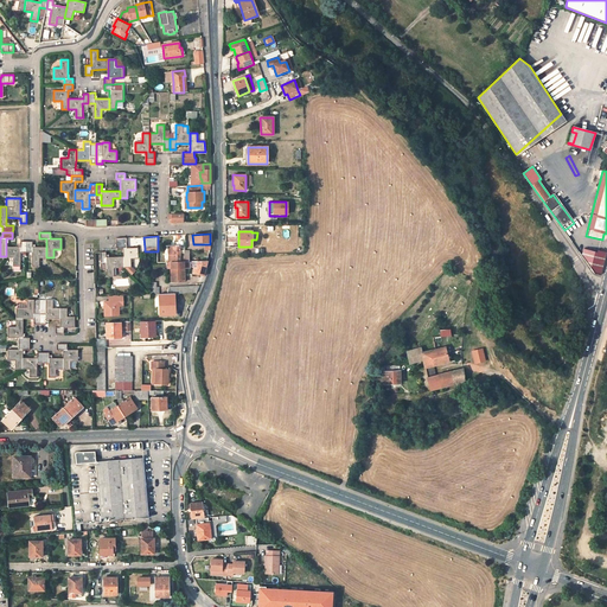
[(589,250),(606,254),(606,247),(606,241),(602,240),(586,236),(582,249),(586,251),(587,251),(589,251),(589,250)]
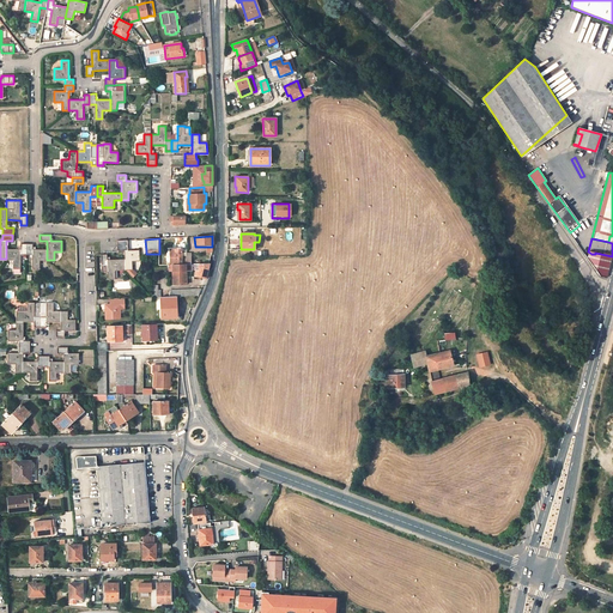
[(19,254),(26,254),(26,243),(23,243),(20,243),(20,249),(6,248),(6,259),(13,259),(13,268),(19,268),(19,254)]
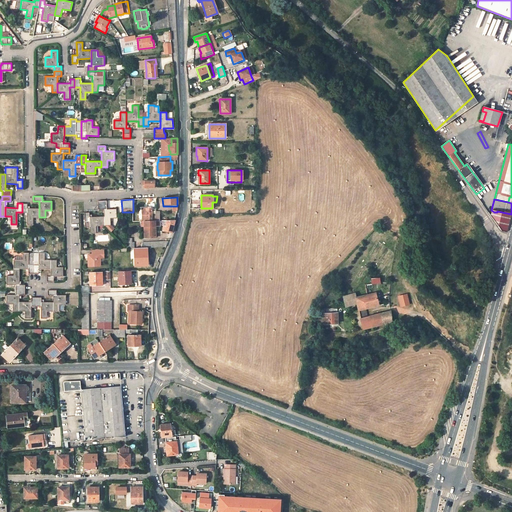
[(33,217),(39,217),(39,208),(27,208),(27,203),(25,203),(22,203),(22,212),(27,212),(27,224),(32,224),(33,217)]
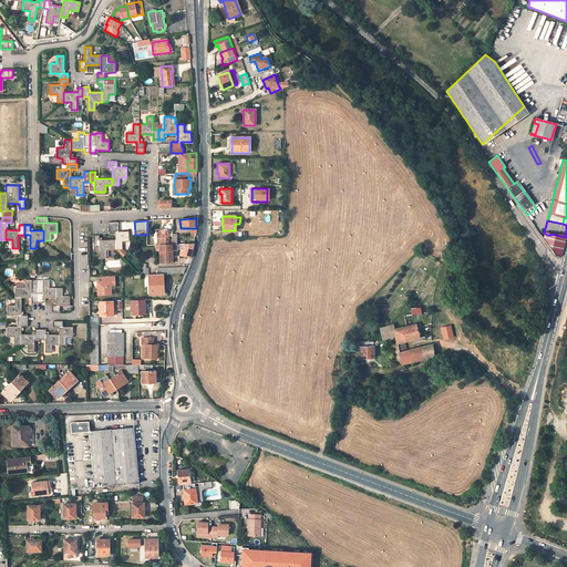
[(119,226),(109,226),(109,229),(109,233),(115,232),(115,239),(115,249),(115,250),(122,249),(122,241),(129,241),(129,232),(119,232),(119,226)]
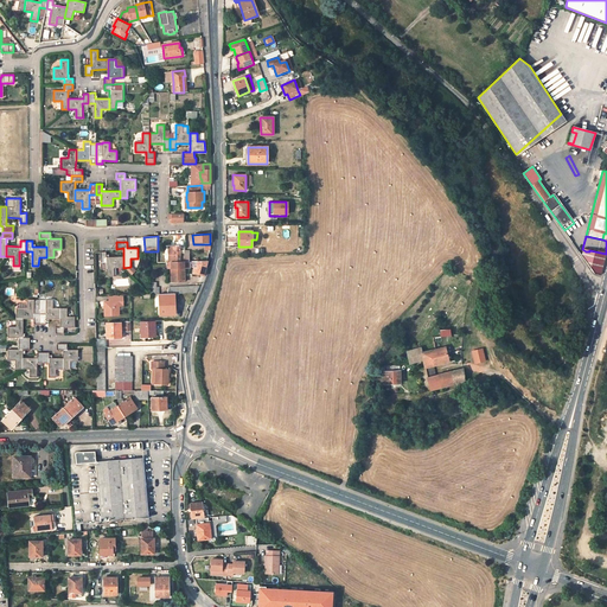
[(168,262),(171,262),(185,262),(185,251),(185,247),(168,248),(168,262)]
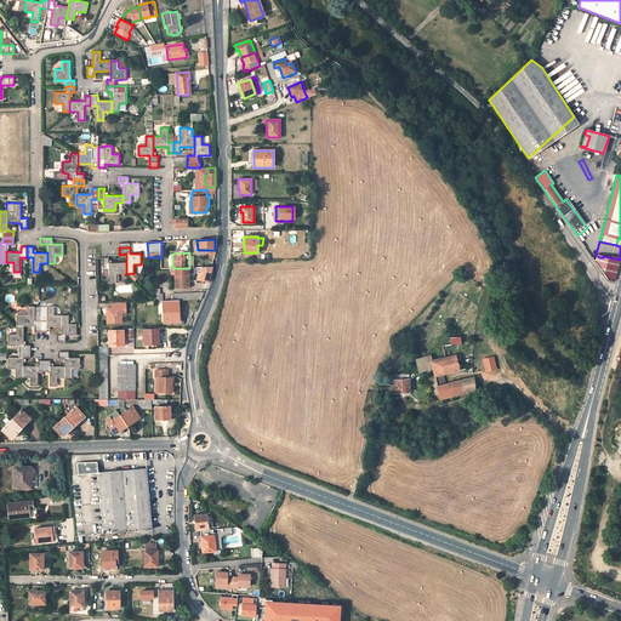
[(614,280),(620,260),(603,256),(603,257),(600,257),(599,257),(596,255),(592,257),(608,280),(614,280)]
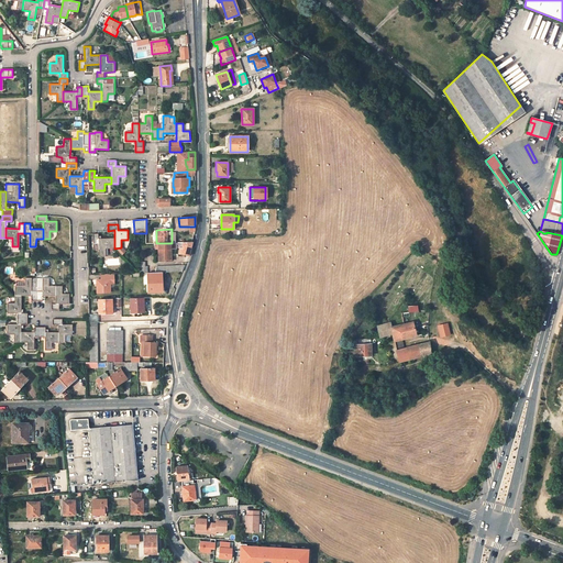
[(106,249),(114,249),(114,247),(114,238),(98,239),(98,233),(95,234),(92,234),(94,243),(94,250),(99,250),(99,256),(106,256),(106,249)]
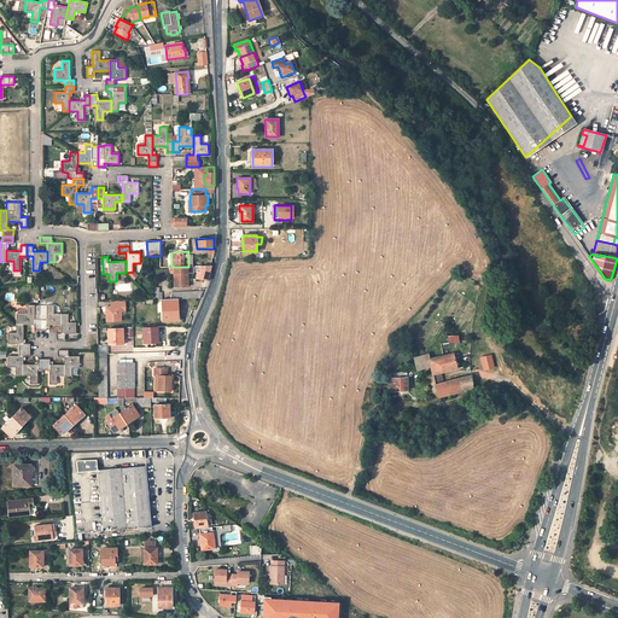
[(211,266),(207,266),(202,266),(199,272),(197,272),(196,279),(199,280),(207,281),(211,266)]
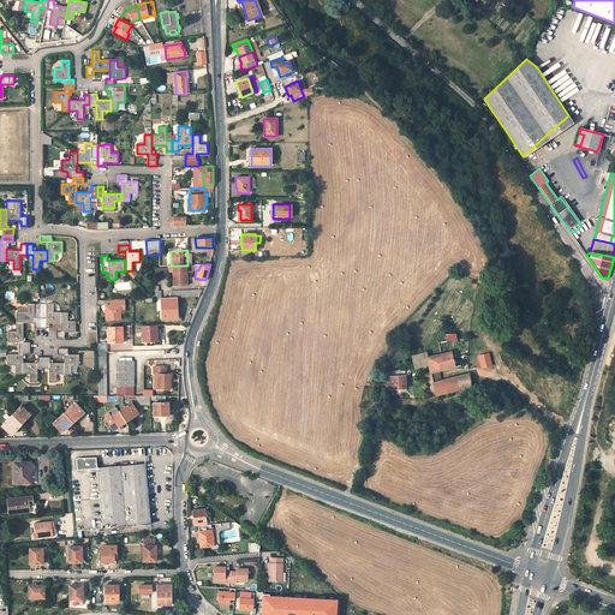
[(186,285),(186,273),(173,273),(173,274),(173,285),(186,285)]
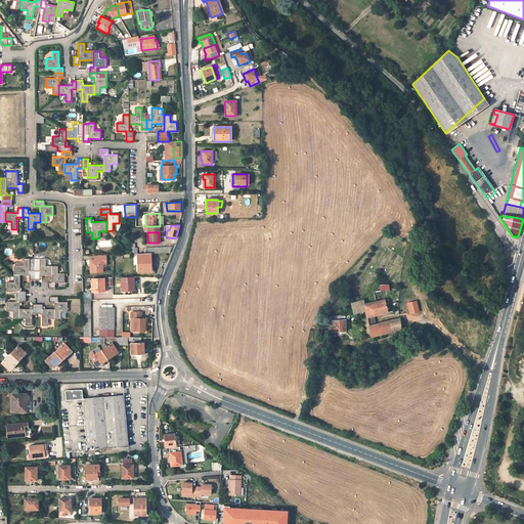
[(128,244),(128,254),(137,254),(137,248),(134,248),(134,244),(128,244)]
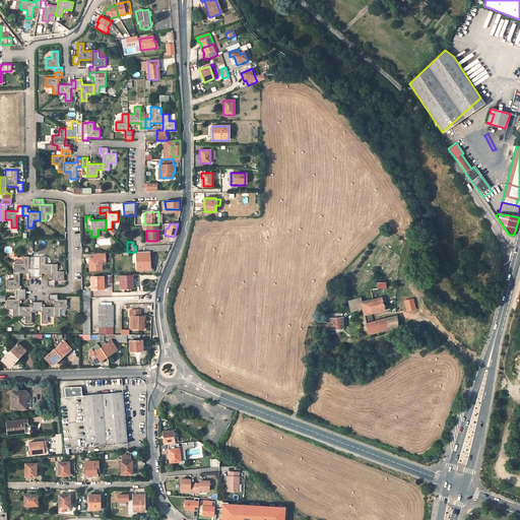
[(149,267),(149,251),(142,251),(136,252),(137,270),(142,270),(142,267),(149,267)]
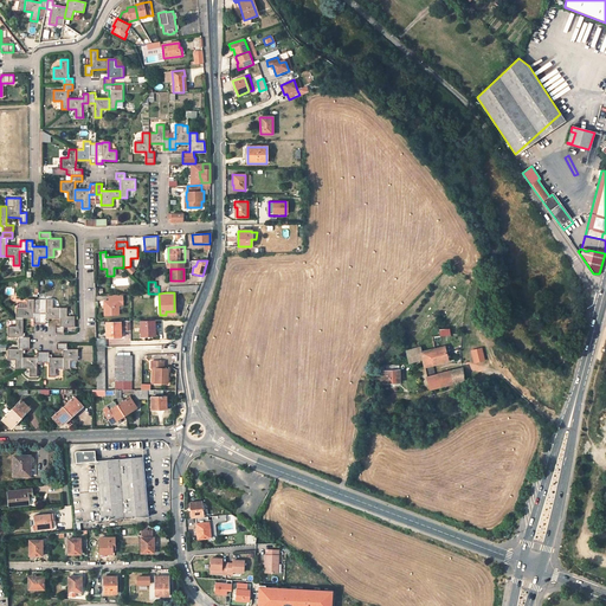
[(118,315),(118,304),(118,301),(123,301),(123,295),(111,295),(111,301),(109,301),(104,301),(104,315),(118,315)]
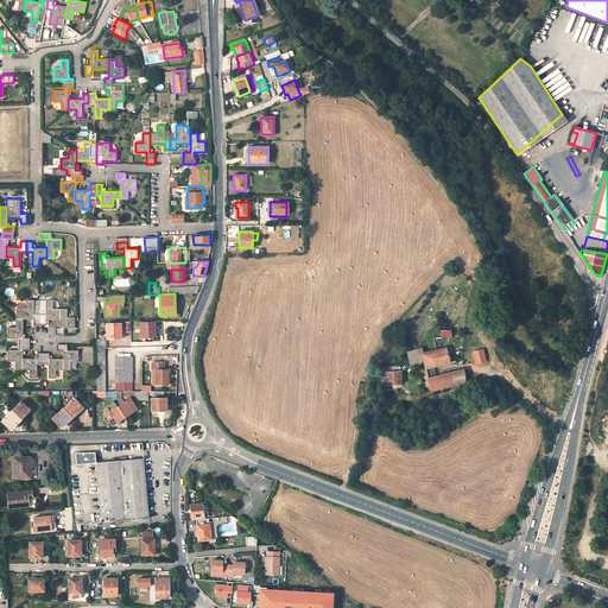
[(16,309),(16,320),(23,320),(33,320),(33,323),(36,323),(39,323),(39,312),(40,302),(33,302),(33,299),(27,299),(26,309),(16,309)]
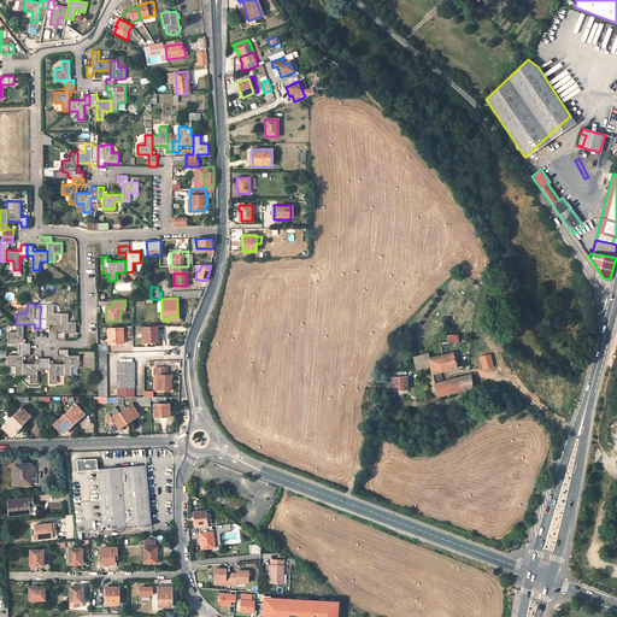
[(53,305),(47,305),(47,306),(41,306),(40,317),(40,328),(45,328),(47,328),(47,324),(60,324),(62,313),(53,313),(53,305)]
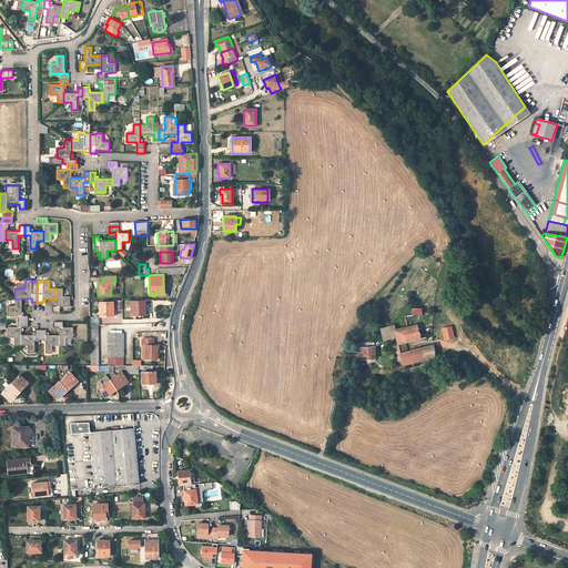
[(62,288),(57,288),(56,298),(56,306),(52,306),(52,310),(52,312),(59,312),(59,306),(69,306),(70,296),(62,296),(62,288)]
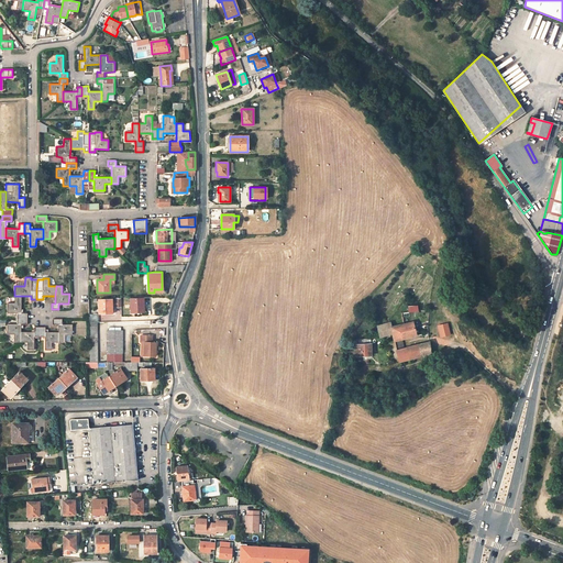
[(21,313),(21,296),(14,296),(14,302),(8,302),(8,312),(15,312),(14,318),(25,319),(25,316),(25,313),(21,313)]
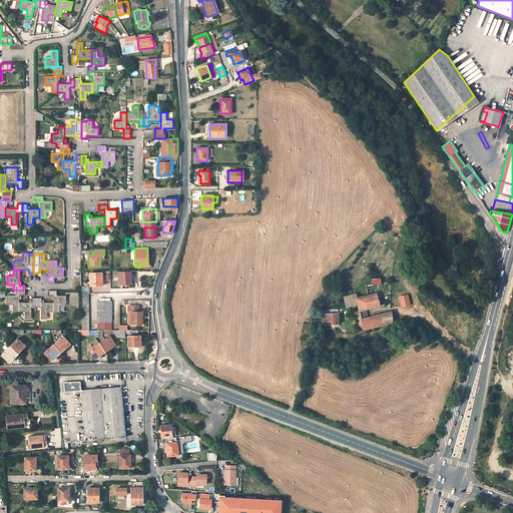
[(119,285),(124,285),(124,283),(130,283),(130,272),(118,273),(119,285)]
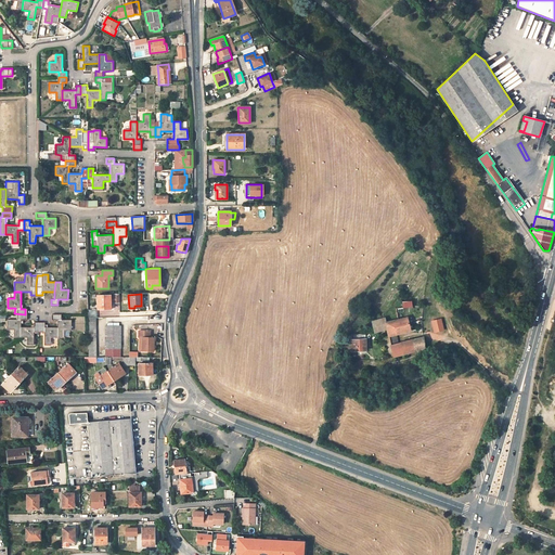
[(98,309),(103,309),(103,306),(111,306),(110,295),(97,296),(98,309)]
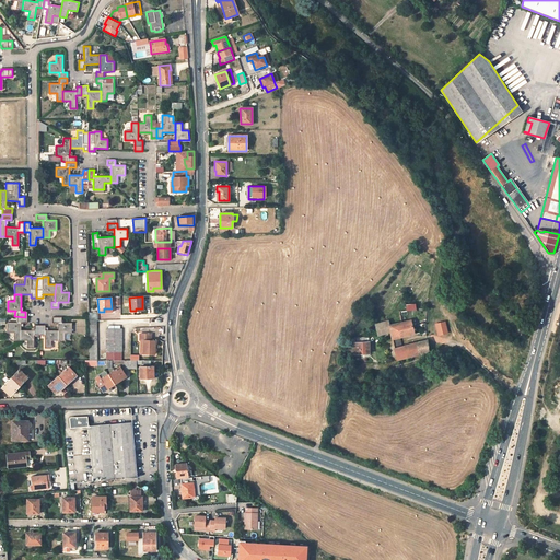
[(24,322),(24,319),(25,317),(14,316),(14,322),(8,322),(7,331),(14,333),(14,340),(21,340),(21,330),(21,323),(24,322)]
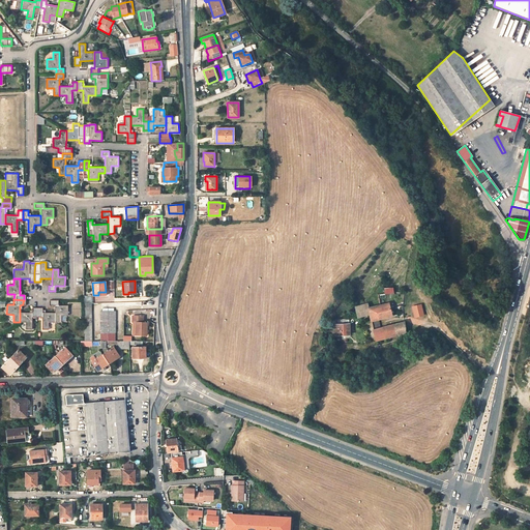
[(59,300),(51,300),(50,300),(50,303),(49,305),(55,305),(55,313),(55,322),(61,322),(61,321),(61,315),(66,315),(67,315),(68,305),(59,305),(59,300)]
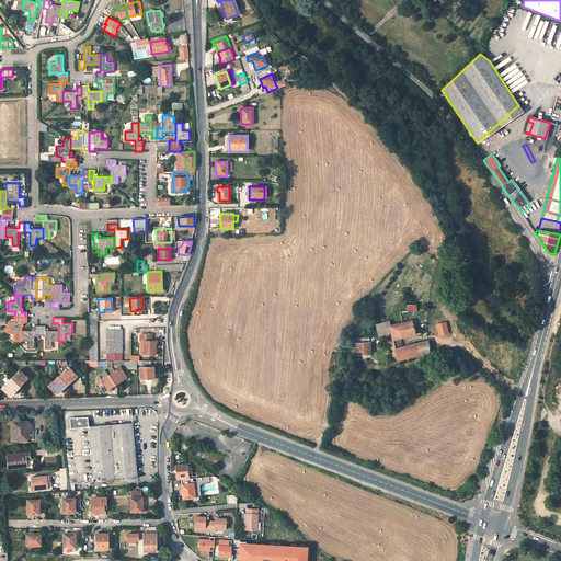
[(403,322),(390,325),(389,327),(390,332),(392,340),(402,338),(414,334),(413,330),(415,329),(414,327),(413,320),(403,322)]
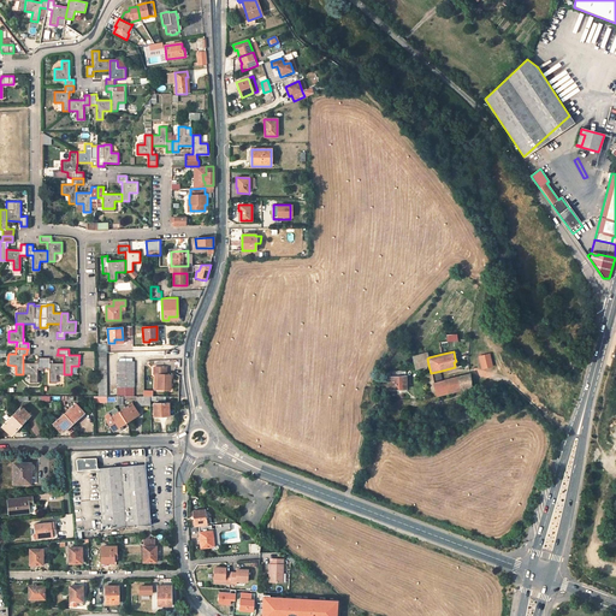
[(108,396),(107,353),(98,353),(99,374),(99,396),(108,396)]
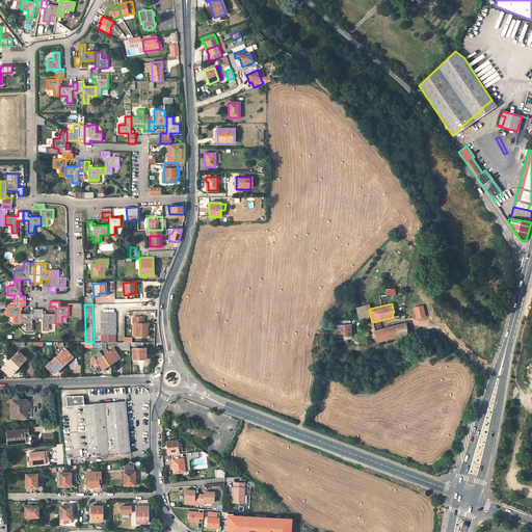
[(362,318),(370,315),(369,310),(370,309),(369,304),(356,309),(358,318),(358,319),(362,318)]
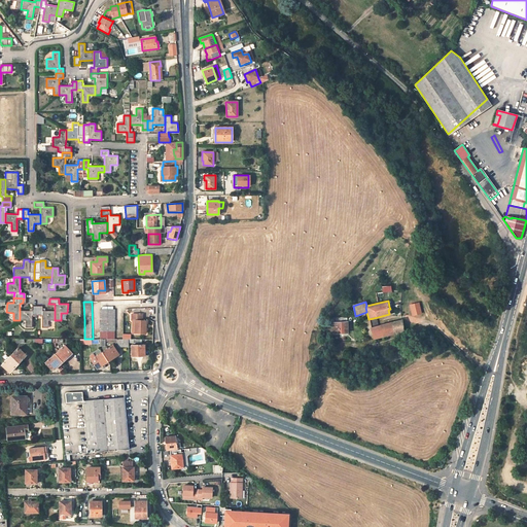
[(418,303),(410,305),(413,315),(421,313),(418,303)]
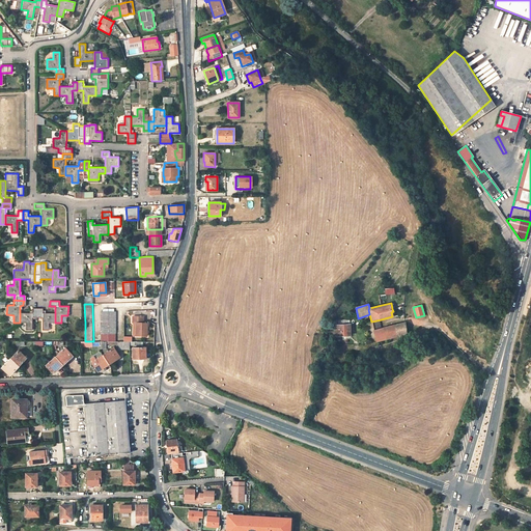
[(32,319),(37,319),(37,310),(34,310),(32,310),(32,313),(20,313),(20,323),(26,323),(26,330),(31,330),(32,319)]
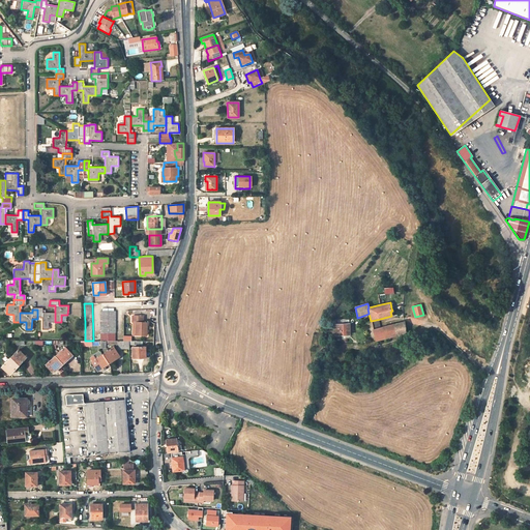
[(55,322),(55,313),(42,313),(42,310),(40,310),(37,310),(37,319),(42,319),(42,329),(49,329),(49,322),(55,322)]
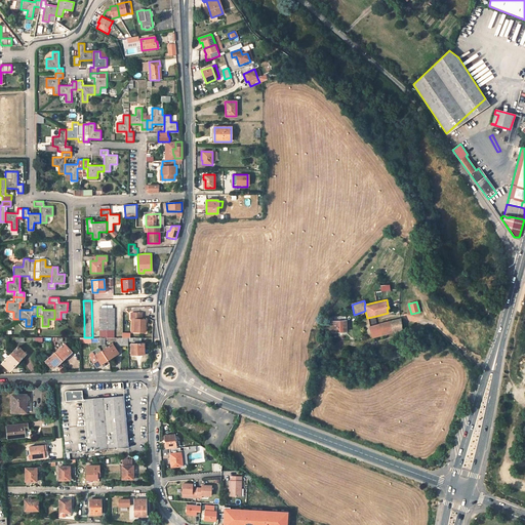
[(98,330),(113,330),(114,308),(99,308),(98,330)]
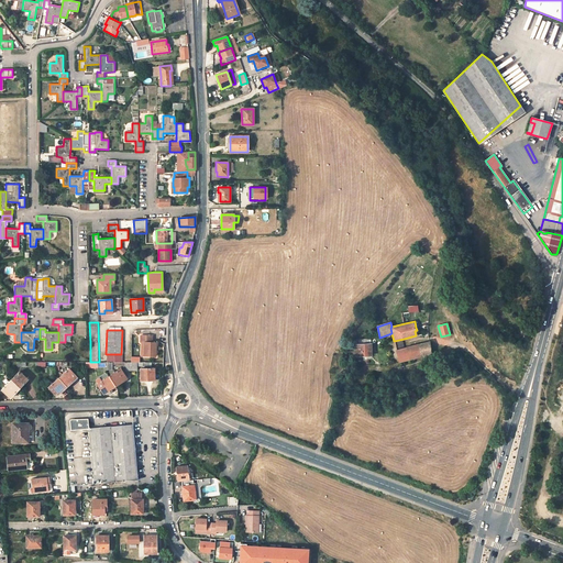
[(144,342),(143,356),(155,356),(156,342),(152,342),(152,335),(141,335),(140,342),(142,342),(144,342)]
